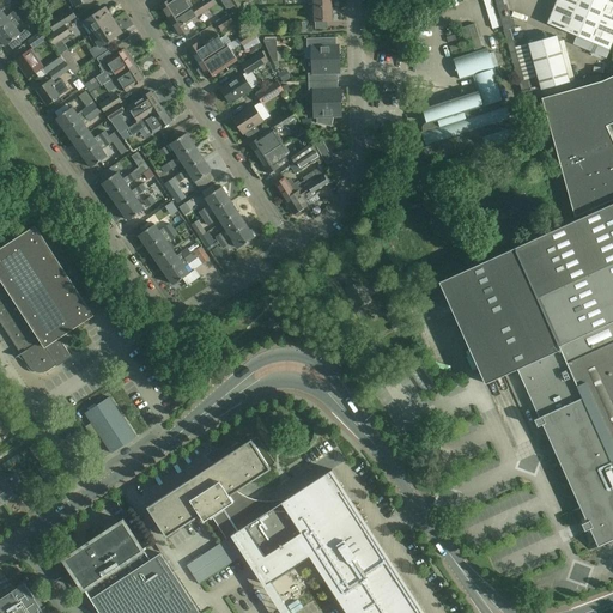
[(168,0),(159,6),(169,22),(193,6),(190,2),(190,0),(173,0),(170,1),(169,0),(168,0)]
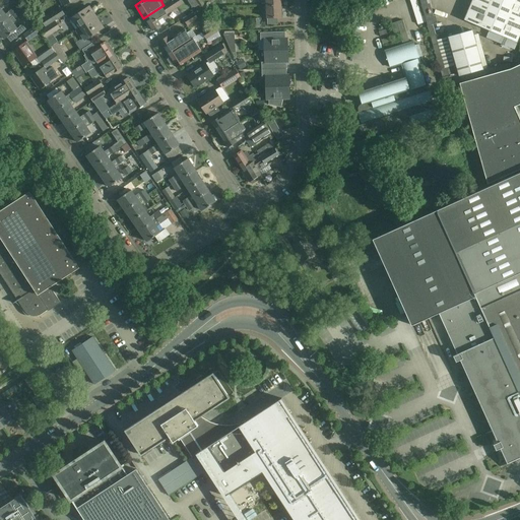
[(160,25),(157,20),(167,15),(184,4),(181,0),(171,0),(164,5),(143,18),(152,30),(160,25)]
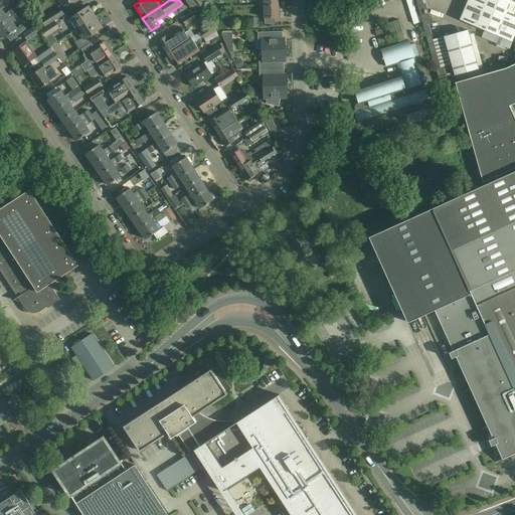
[(416,0),(423,24),(422,24),(436,68),(441,84),(457,80),(445,37),(434,40),(430,25),(434,23),(432,16),(430,16),(424,0),(416,0)]
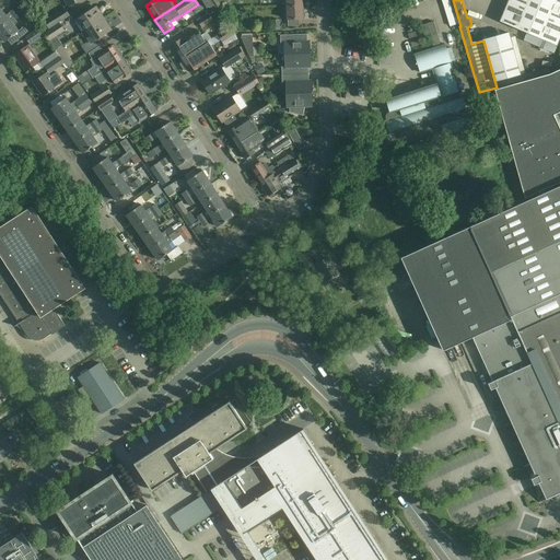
[(559,0),(508,0),(499,22),(511,27),(556,46),(559,35),(559,0)]
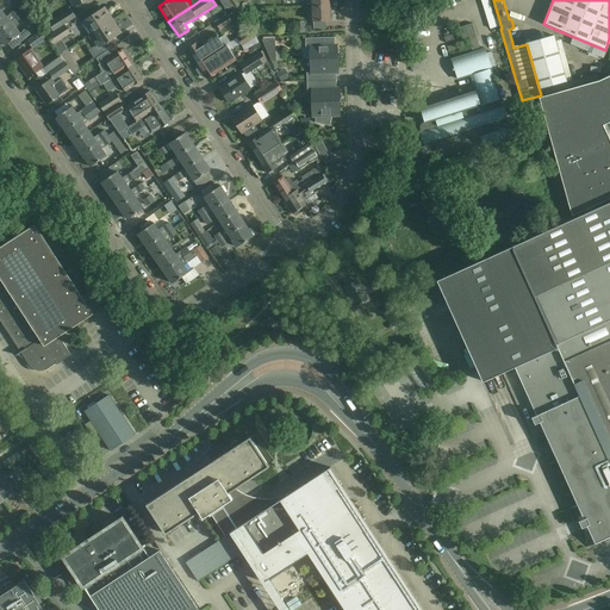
[(329,6),(312,6),(312,22),(329,22),(329,6)]
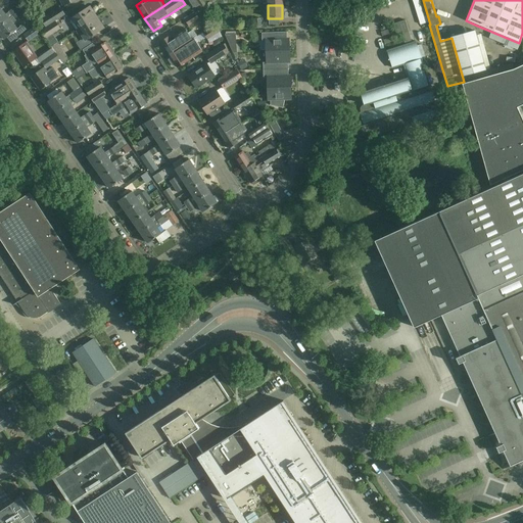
[(70,18),(78,30),(96,17),(89,6),(70,18)]
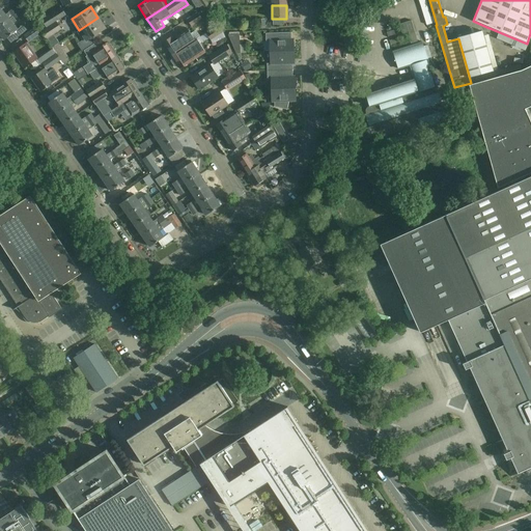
[(35,27),(39,34),(42,32),(40,31),(57,21),(66,15),(62,7),(46,18),(45,17),(40,19),(43,22),(35,27)]
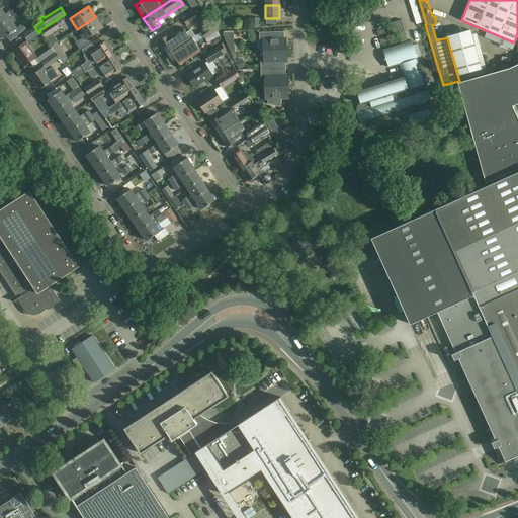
[(1,8),(0,9),(0,24),(17,11),(14,8),(9,12),(9,13),(7,15),(1,8)]
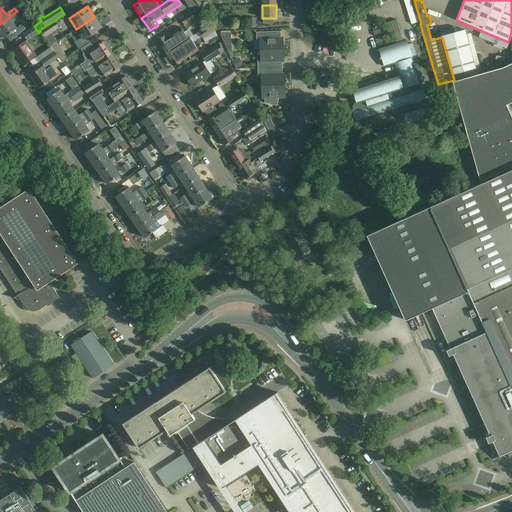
[(190,23),(195,19),(197,18),(198,12),(196,9),(191,13),(191,12),(180,19),(185,26),(187,29),(192,26),(190,23)]
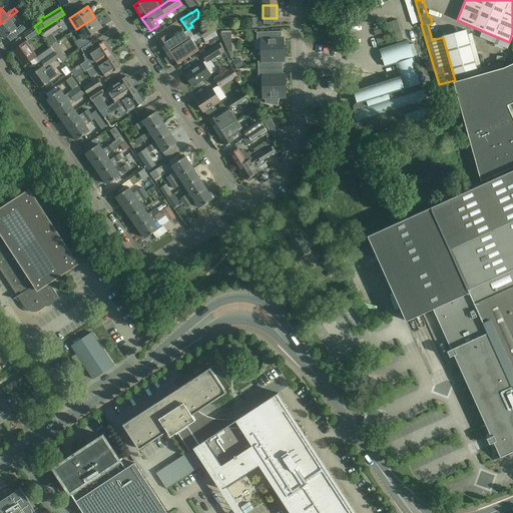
[(18,12),(17,11),(0,24),(0,33),(4,38),(9,34),(13,39),(21,32),(13,23),(24,14),(20,10),(18,12)]
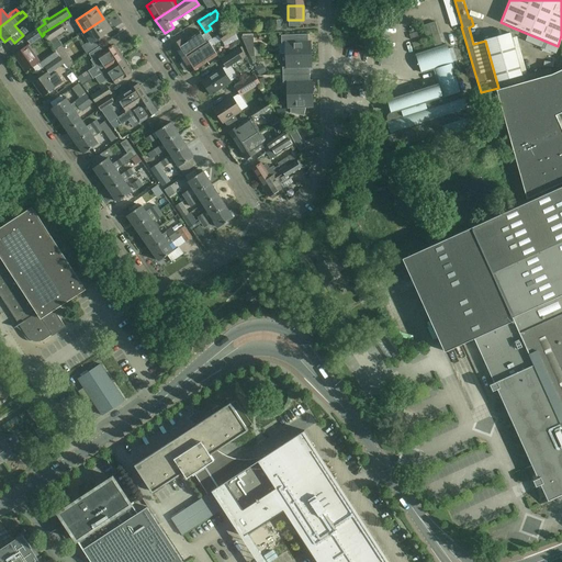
[(103,19),(83,32),(81,33),(88,43),(81,46),(87,54),(99,46),(96,41),(111,31),(103,19)]
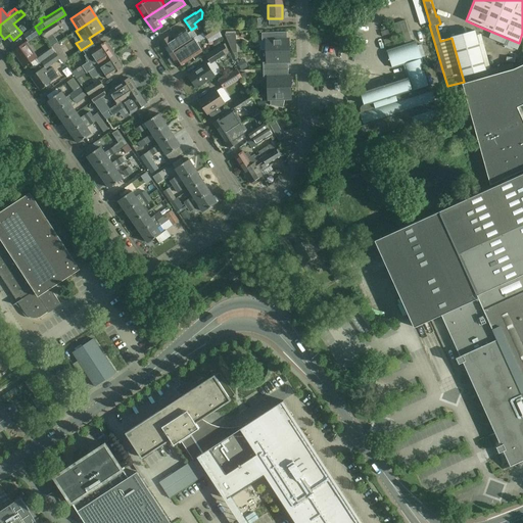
[(61,29),(56,20),(40,31),(41,32),(45,38),(49,44),(51,47),(57,42),(58,42),(53,34),(61,29)]
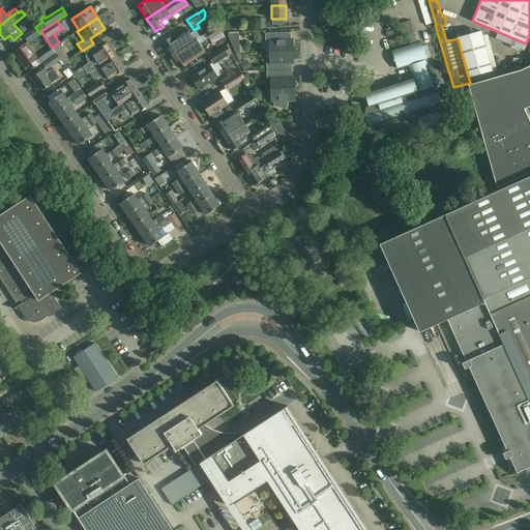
[(411,21),(405,23),(408,34),(414,32),(411,21)]
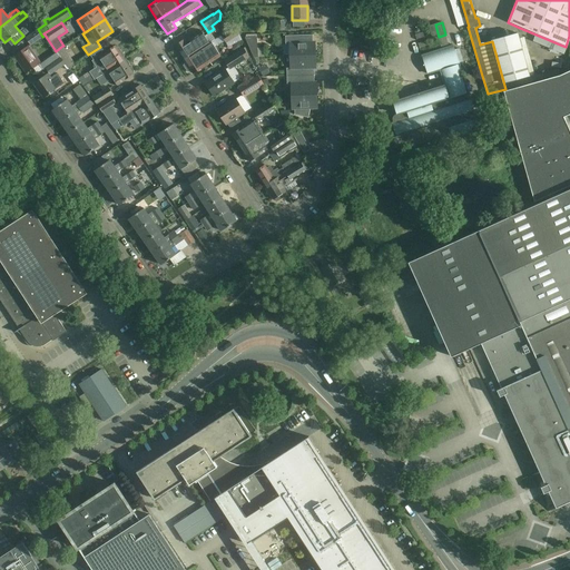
[(432,39),(438,37),(439,37),(435,25),(429,27),(432,39)]
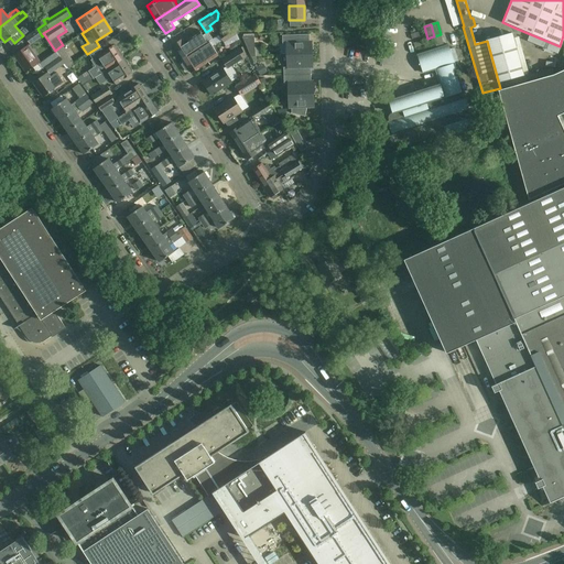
[(232,26),(219,36),(225,44),(238,34),(232,26)]
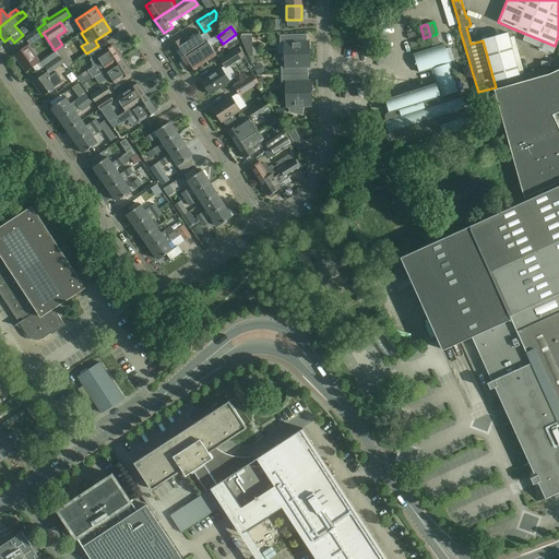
[(43,36),(42,36),(37,28),(24,37),(30,45),(43,36)]
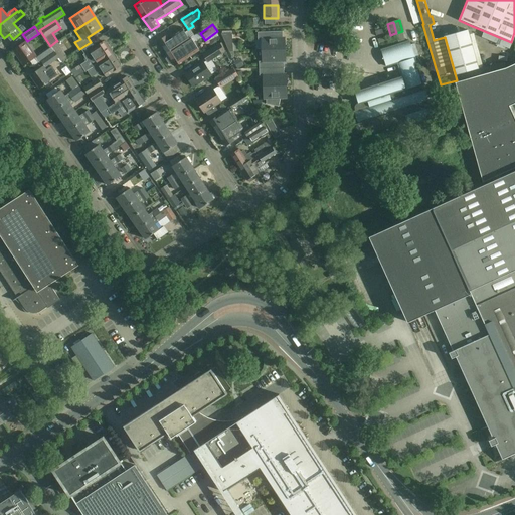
[(445,37),(457,80),(481,73),(468,30),(465,31),(465,30),(459,27),(455,28),(457,33),(445,37)]
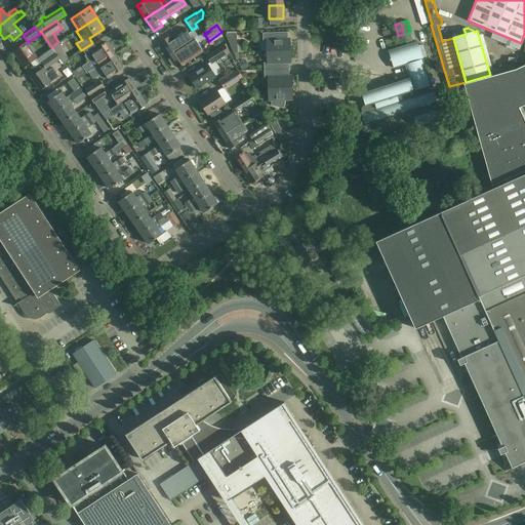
[(161,43),(169,55),(195,39),(190,33),(189,34),(186,29),(174,37),(176,40),(172,42),(169,37),(161,43)]
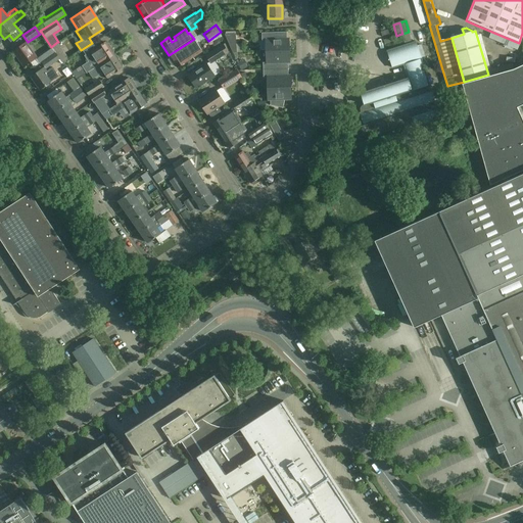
[(225,35),(233,52),(237,52),(236,34),(235,34),(235,32),(226,33),(225,35)]
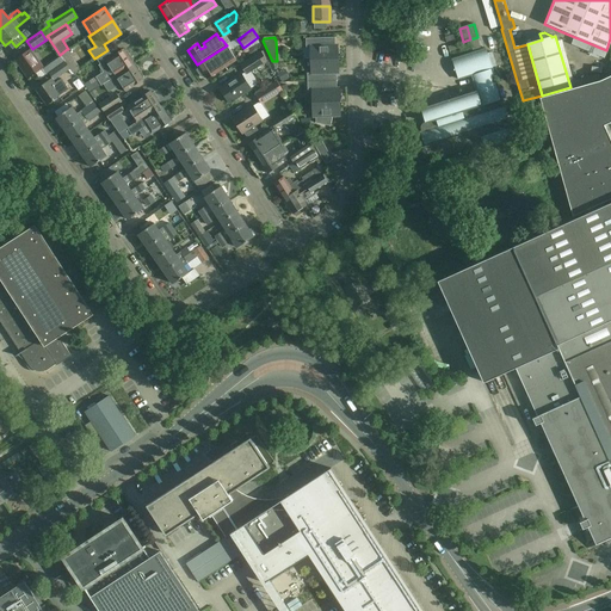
[(310,47),(310,60),(338,60),(338,45),(335,45),(334,38),(335,38),(335,37),(306,38),(306,47),(310,47)]
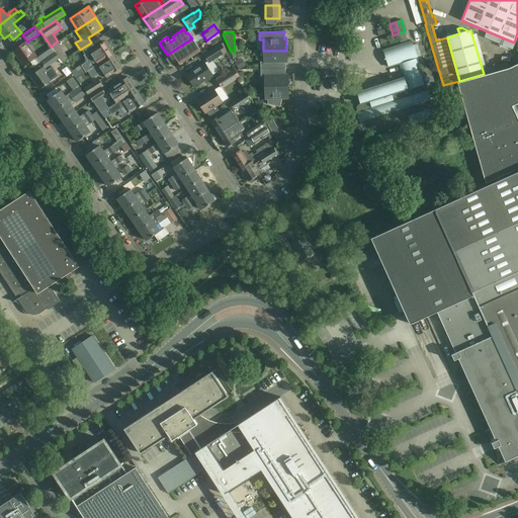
[(398,33),(402,45),(382,51),(389,68),(400,65),(403,75),(403,78),(356,92),(360,103),(361,103),(363,109),(356,111),(360,124),(408,109),(410,114),(407,115),(412,126),(436,116),(412,40),(408,42),(405,31),(399,33),(398,33)]
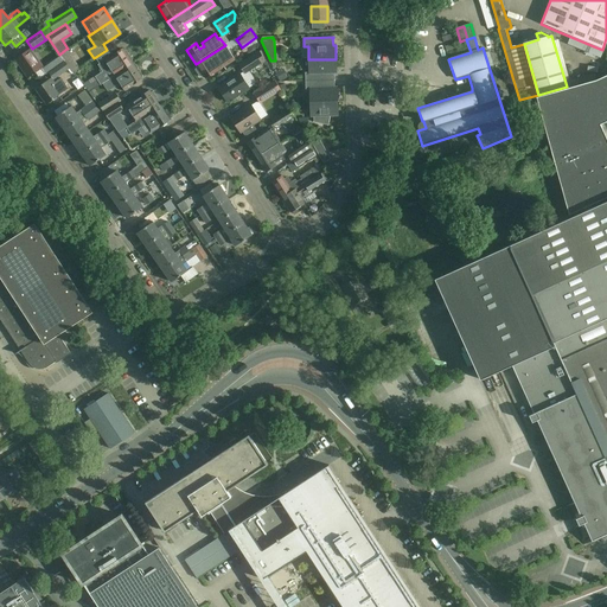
[(225,45),(196,64),(198,68),(196,70),(200,77),(204,76),(205,80),(235,61),(225,45)]
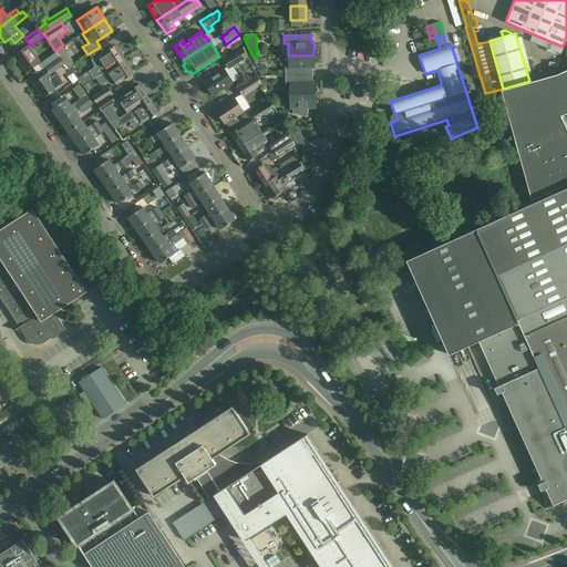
[(55,51),(60,58),(65,64),(68,68),(74,63),(62,45),(55,51)]
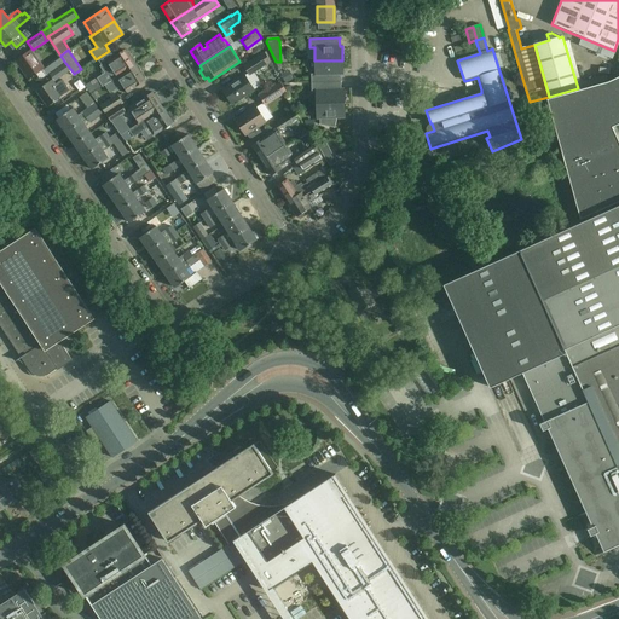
[(128,51),(127,52),(125,50),(100,65),(105,73),(98,77),(103,86),(113,80),(136,65),(133,63),(134,62),(136,61),(129,52),(128,51)]
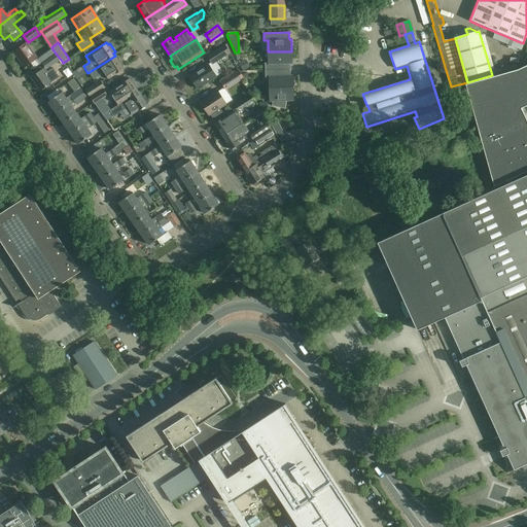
[(33,55),(34,54),(27,43),(13,51),(16,58),(18,57),(25,67),(36,60),(33,55)]
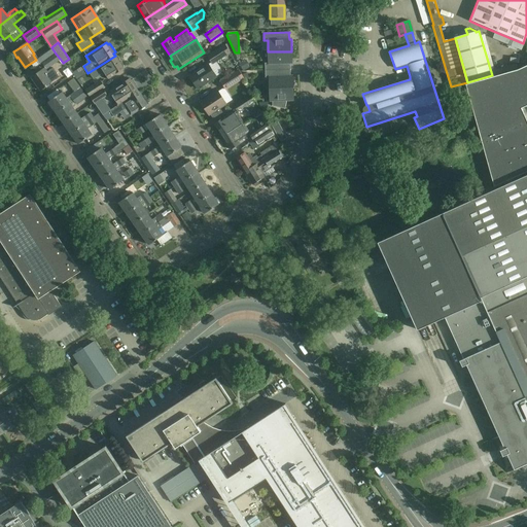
[(225,44),(208,56),(213,65),(232,53),(225,44)]
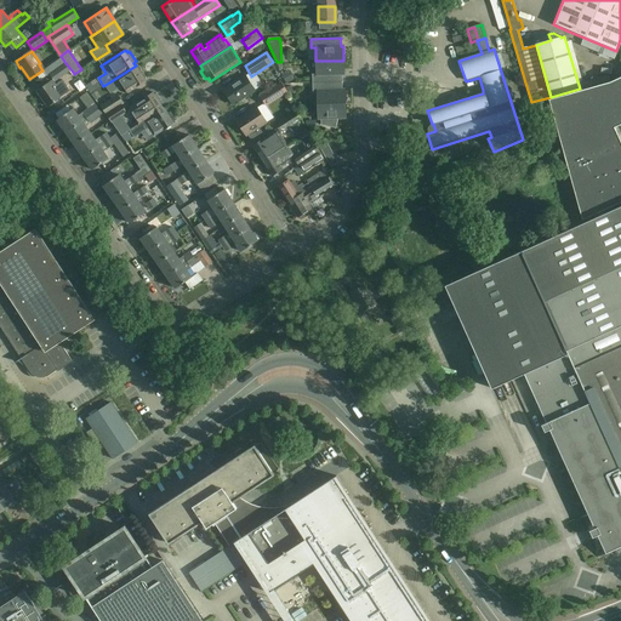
[(312,74),(312,84),(342,83),(341,74),(343,74),(343,61),(315,61),(315,74),(312,74)]
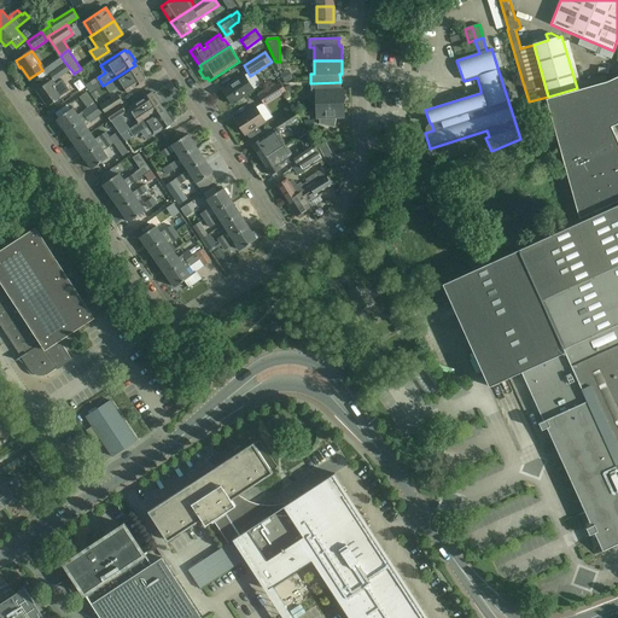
[(65,63),(50,75),(54,82),(71,70),(65,63)]
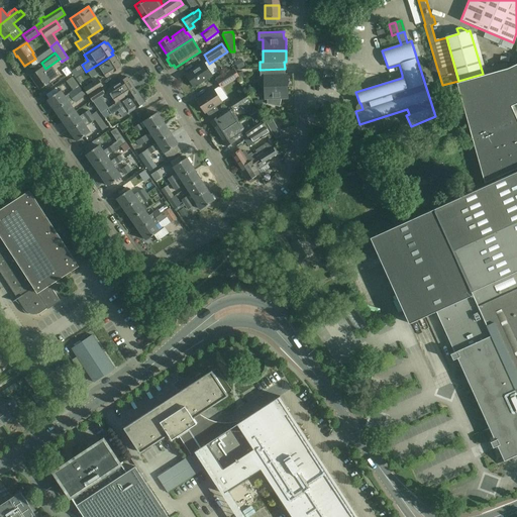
[(118,61),(117,61),(116,60),(117,59),(118,58),(116,55),(114,55),(113,55),(94,67),(98,74),(104,71),(107,76),(121,67),(120,66),(121,65),(122,64),(120,61),(118,61)]
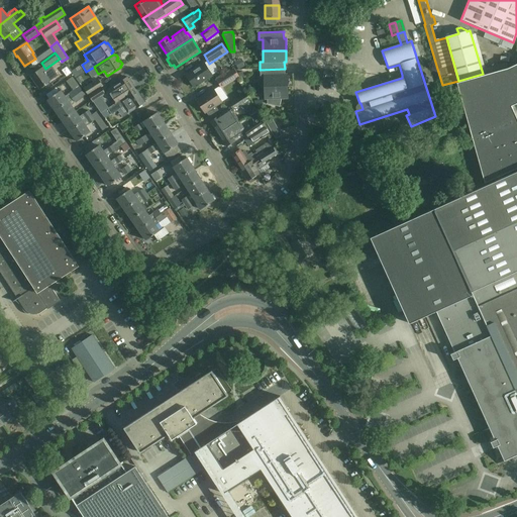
[(204,64),(186,75),(194,87),(212,75),(204,64)]
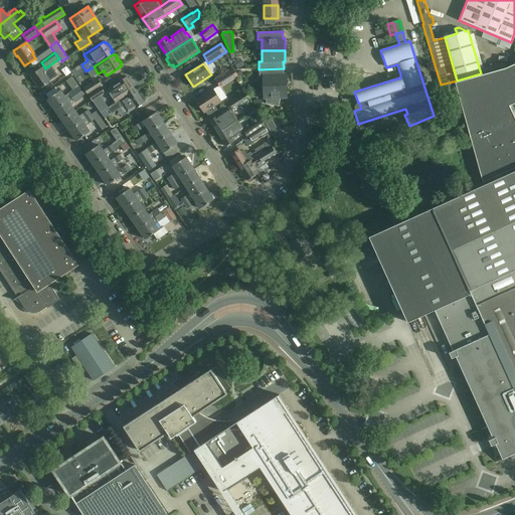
[(514,63),(506,68),(456,82),(483,182),(514,168),(514,118),(510,106),(514,103),(514,63)]
